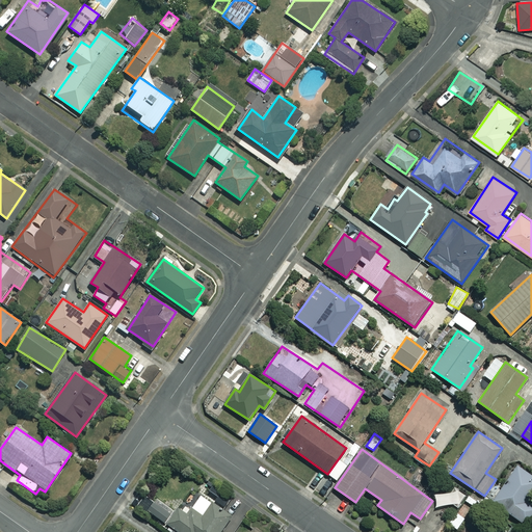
[(531,493),(531,475),(519,466),(493,501),(526,525),(531,515),(531,505),(526,501),(531,493)]
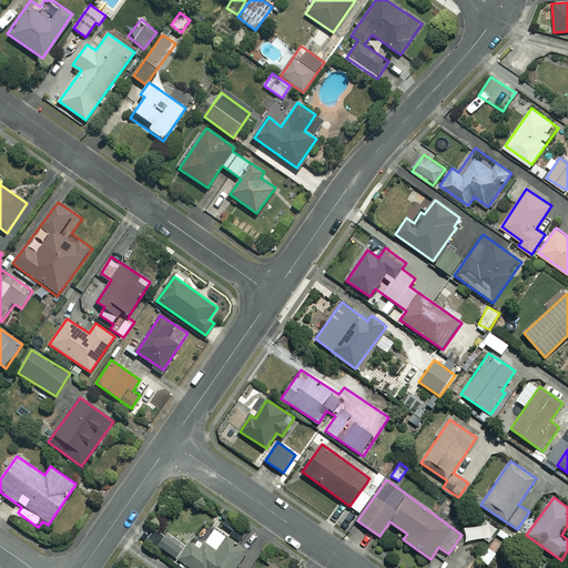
[(186,550),(163,535),(153,549),(180,567),(236,567),(250,549),(208,520),(186,550)]
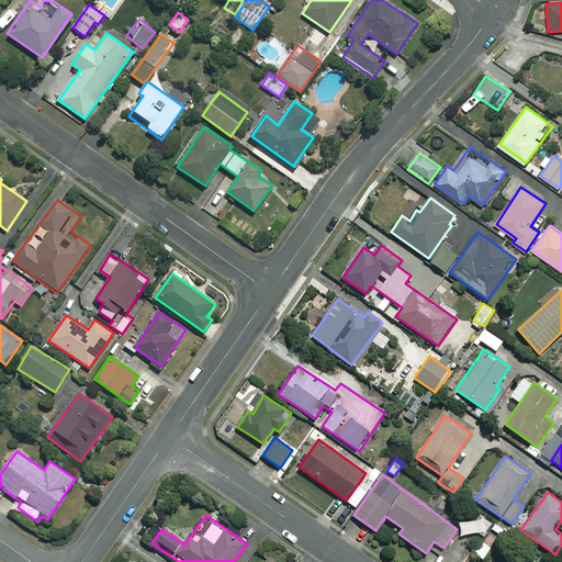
[(490,518),(459,521),(460,536),(491,532),(490,518)]
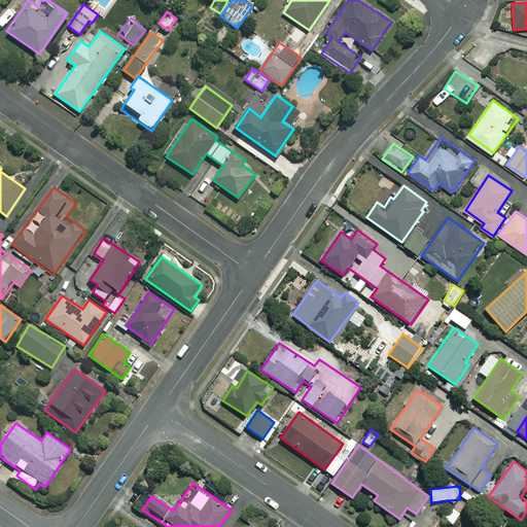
[(461,515),(453,507),(445,517),(453,525),(461,515)]
